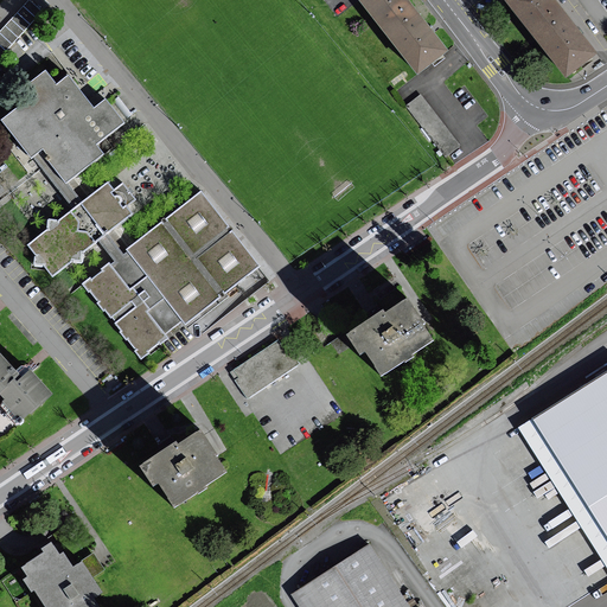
[(445,50),(402,0),(359,0),(355,4),(415,75),(445,50)]
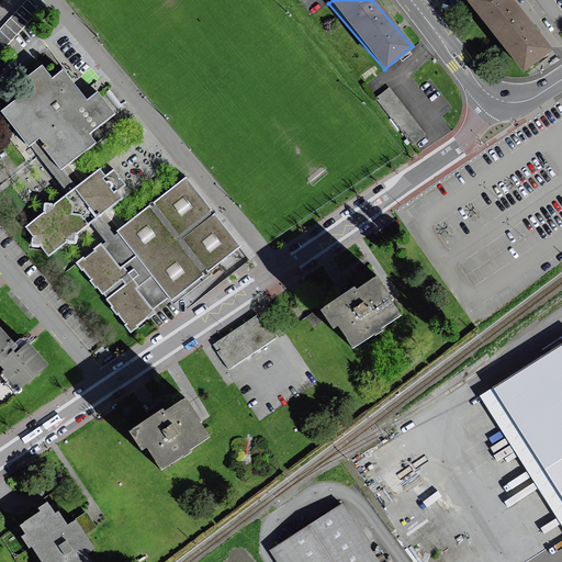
[(547,52),(504,0),(471,0),(465,4),(520,74),(547,52)]
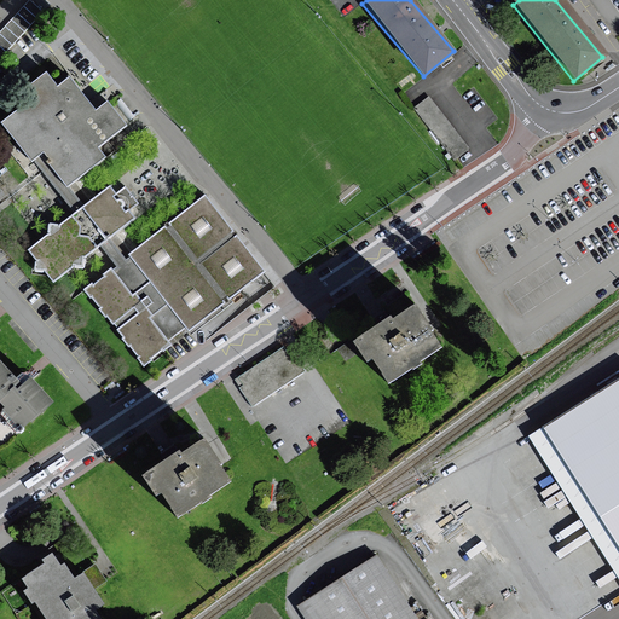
[(0,59),(39,18),(25,6),(0,33),(0,59)]
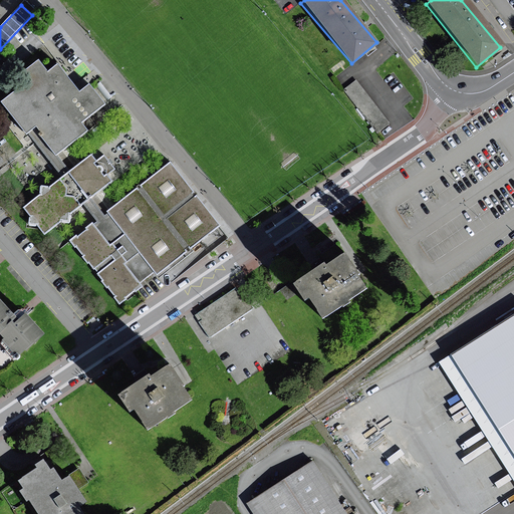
[(23,84),(0,100),(0,108),(20,136),(29,129),(50,157),(81,134),(75,125),(100,107),(84,86),(72,95),(51,66),(40,74),(32,63),(16,74),(23,84)]
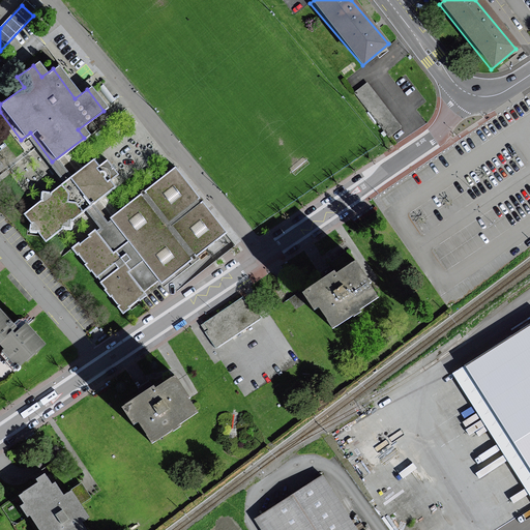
[(401,128),(366,83),(353,93),(387,139),(401,128)]
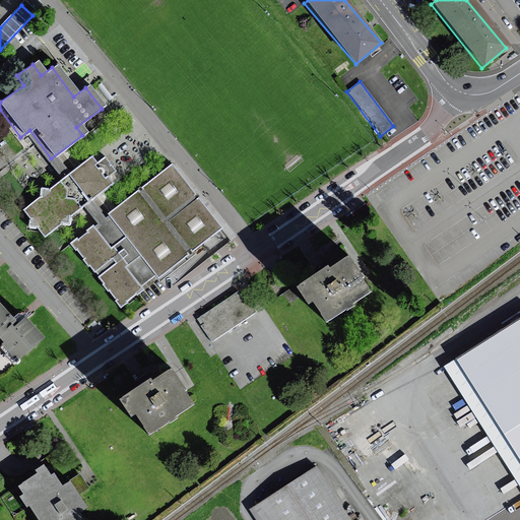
[(38,199),(20,210),(26,220),(25,229),(36,232),(41,238),(60,223),(67,226),(69,218),(110,187),(104,180),(114,172),(103,159),(93,166),(88,159),(47,191),(39,190),(38,199)]
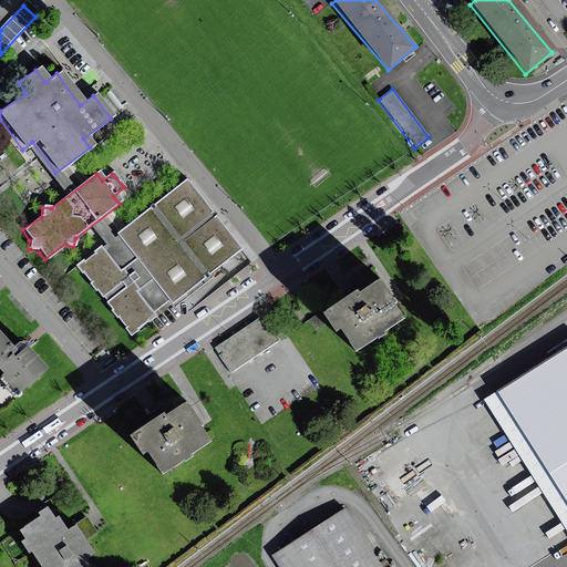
[(127,338),(238,251),(184,183),(73,268),(127,338)]
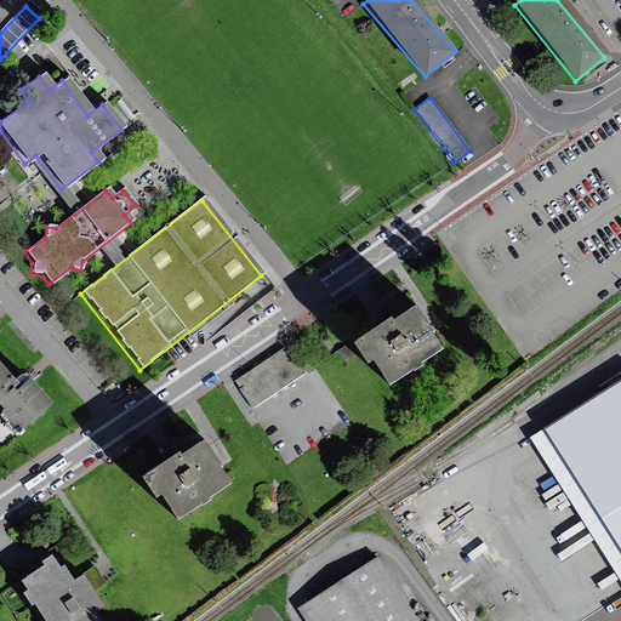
[(442,351),(414,309),(392,324),(391,322),(358,343),(387,387),(410,371),(412,374),(423,366),(422,364),(442,351)]
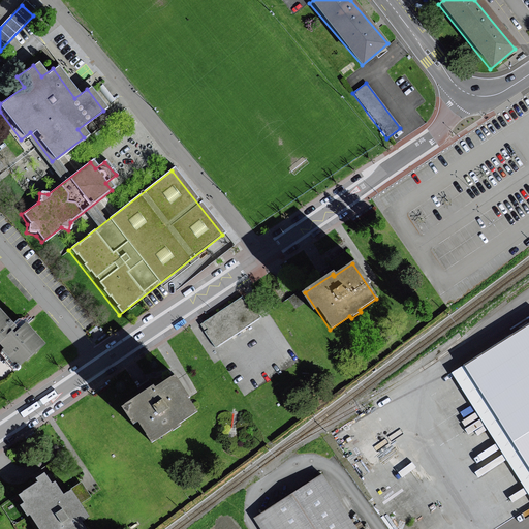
[(214,349),(260,319),(246,296),(199,325),(214,349)]
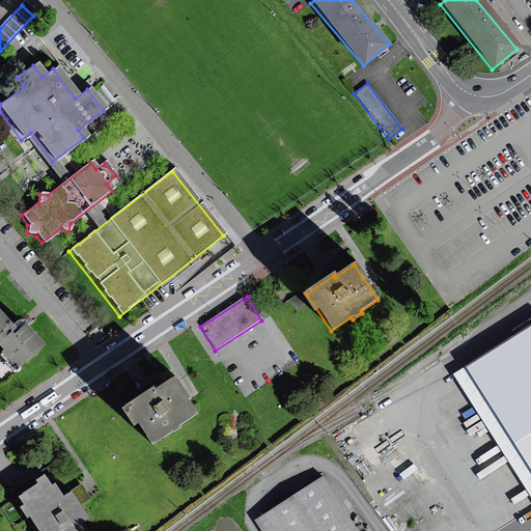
[(530,310),(445,365),(530,498),(530,310)]
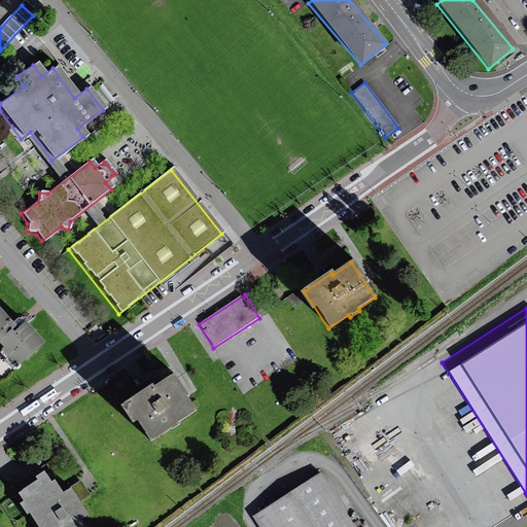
[(0,376),(33,346),(13,324),(5,331),(0,325),(0,376)]
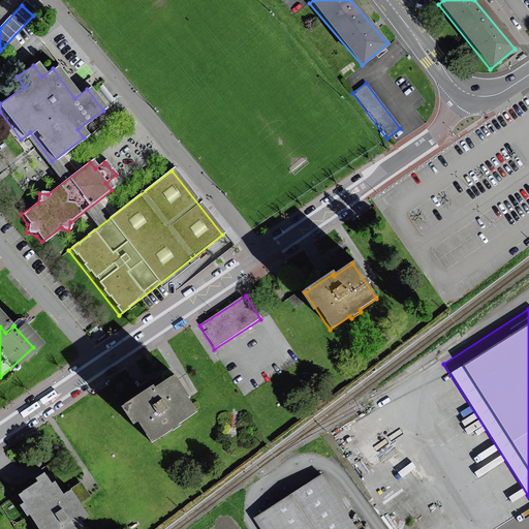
[(197,412),(176,378),(151,393),(127,407),(148,442),(169,430),(170,432),(180,426),(178,424),(197,412)]
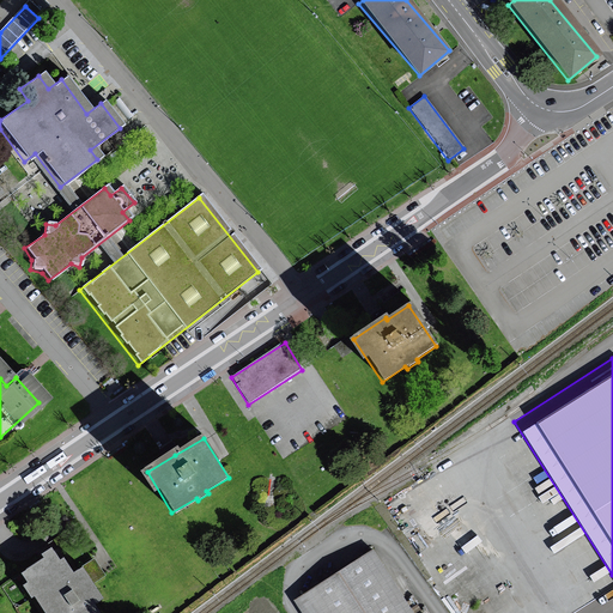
[(40,560),(18,574),(24,582),(20,584),(30,600),(32,598),(42,612),(96,612),(91,604),(99,599),(79,569),(71,575),(60,558),(56,560),(49,548),(37,557),(40,560)]
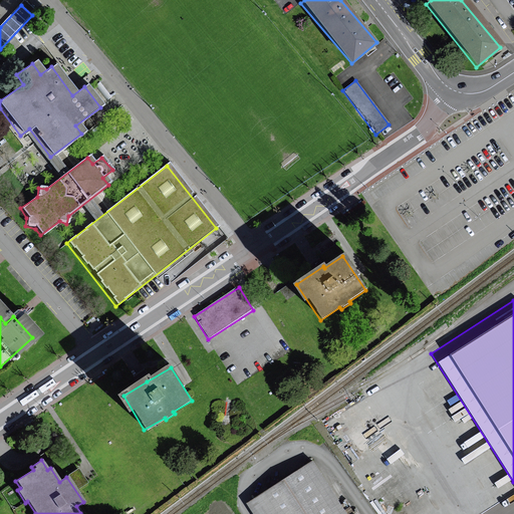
[(345,513),(310,460),(247,498),(256,513),(354,513),(354,512),(351,513),(345,513)]
